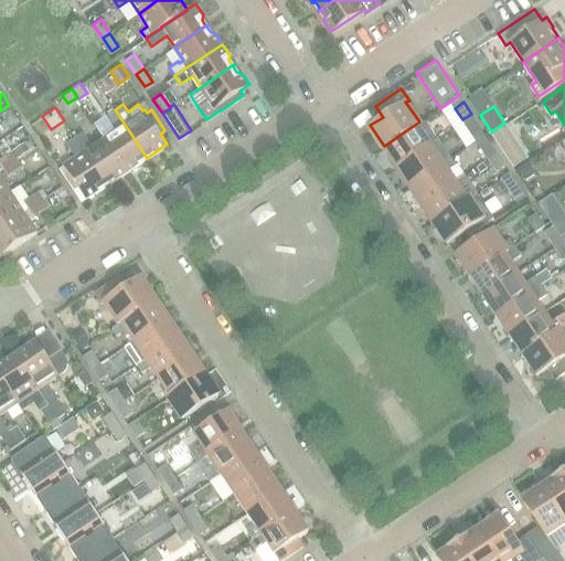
[(115,128),(104,137),(127,171),(147,158),(115,109),(106,115),(115,128)]
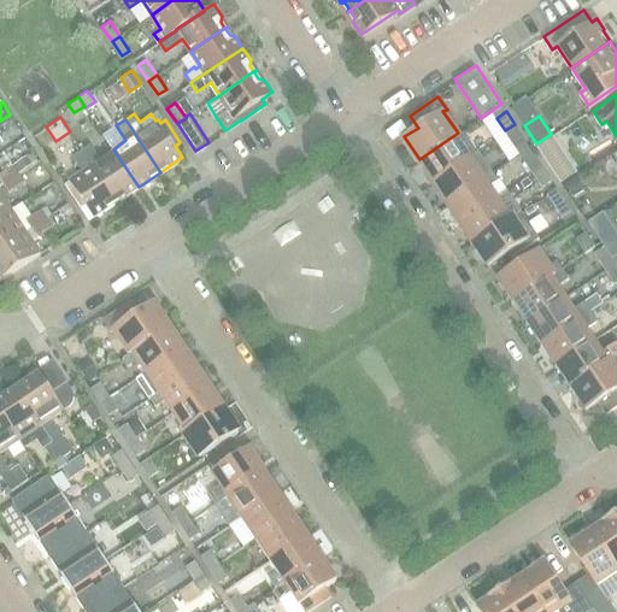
[(515,124),(505,130),(515,145),(524,137),(515,124)]
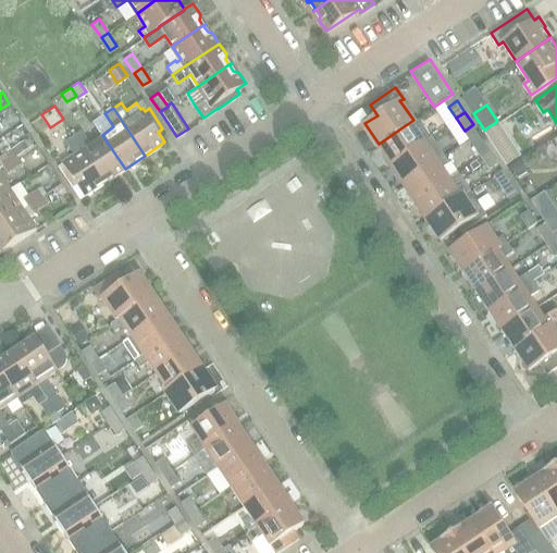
[(391,162),(422,140),(431,135),(419,118),(413,121),(413,120),(379,144),(391,162)]
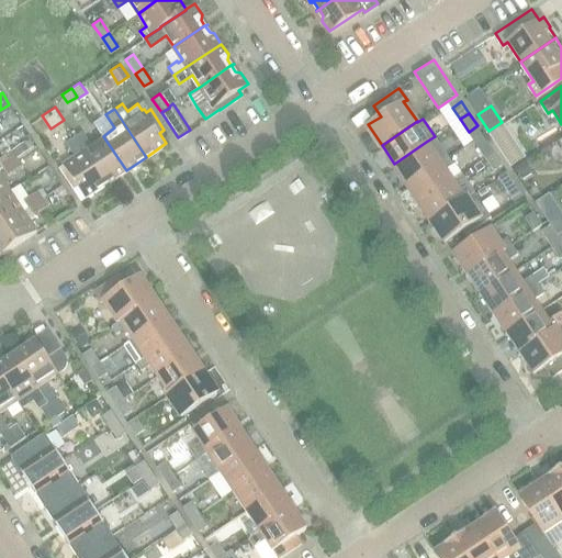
[(82,130),(75,135),(107,183),(126,170),(103,136),(91,143),(82,130)]
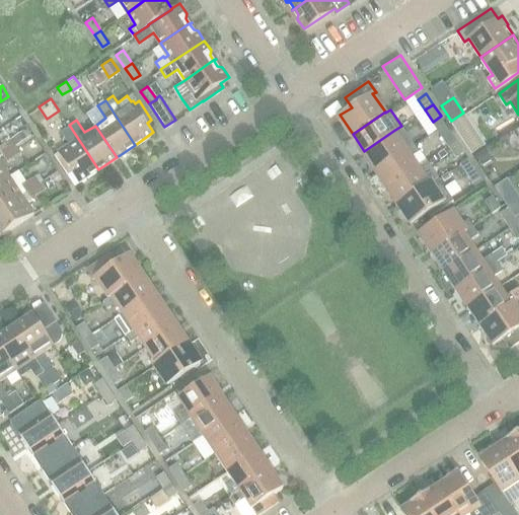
[(98,169),(69,125),(61,130),(69,142),(58,149),(79,181),(98,169)]
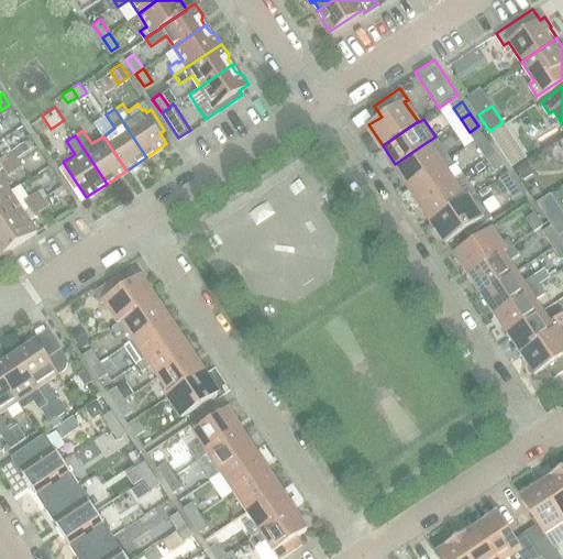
[(478,144),(486,157),(495,151),(487,139),(478,144)]
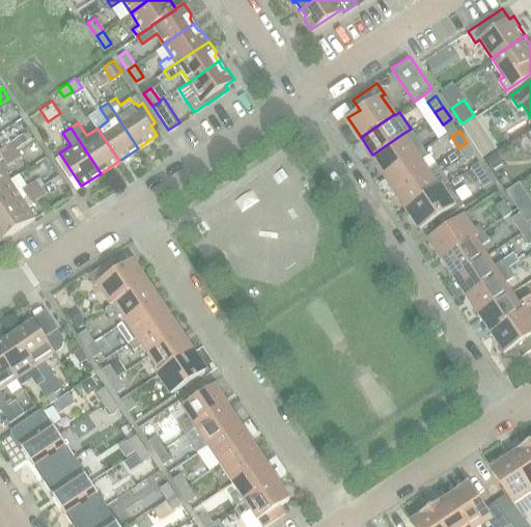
[(22,133),(10,140),(11,141),(15,147),(27,139),(22,133)]
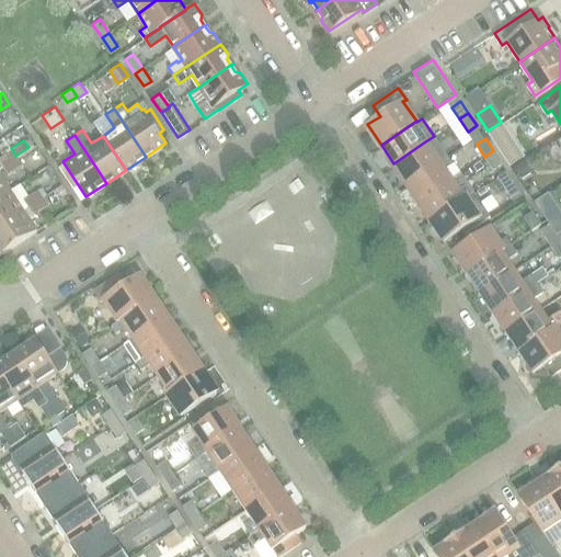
[(393,163),(407,182),(438,160),(425,141),(393,163)]
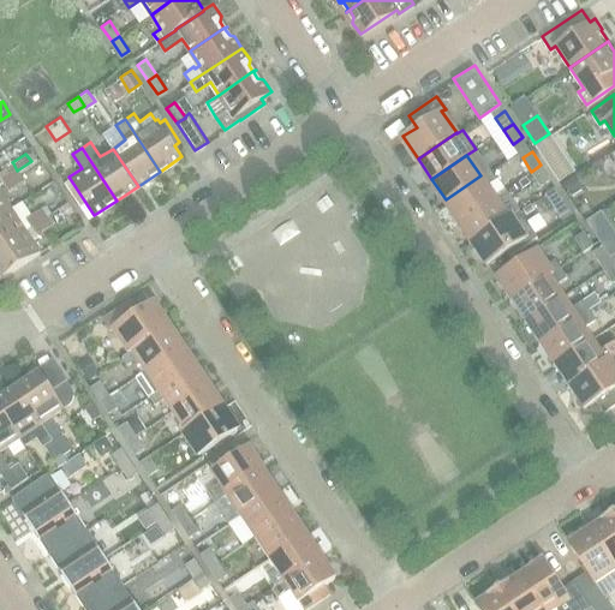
[(0,181),(3,180),(17,171),(13,163),(0,171),(0,181)]
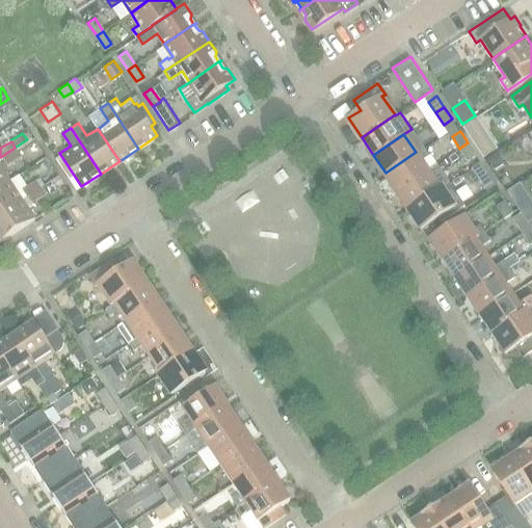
[(468,142),(459,149),(467,160),(475,154),(468,142)]
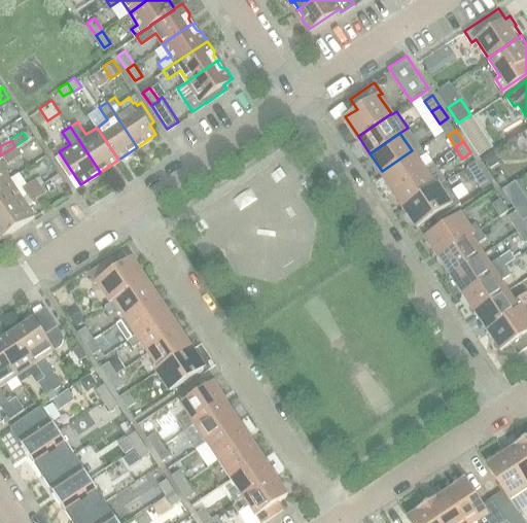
[(382,171),(393,188),(423,168),(417,158),(425,151),(421,144),(412,150),(382,171)]
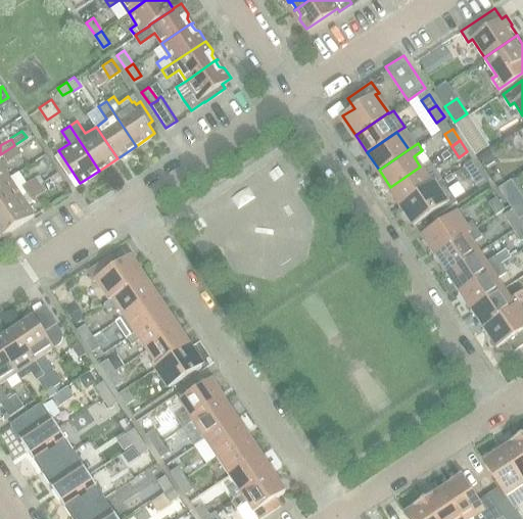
[(14,145),(2,153),(7,160),(20,153),(14,145)]
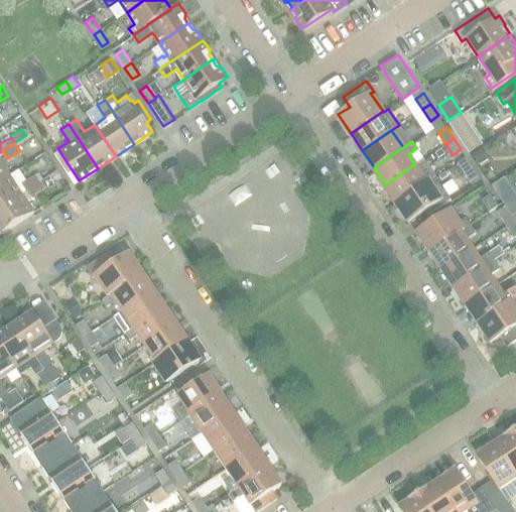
[(480,147),(471,153),(477,163),(486,157),(480,147)]
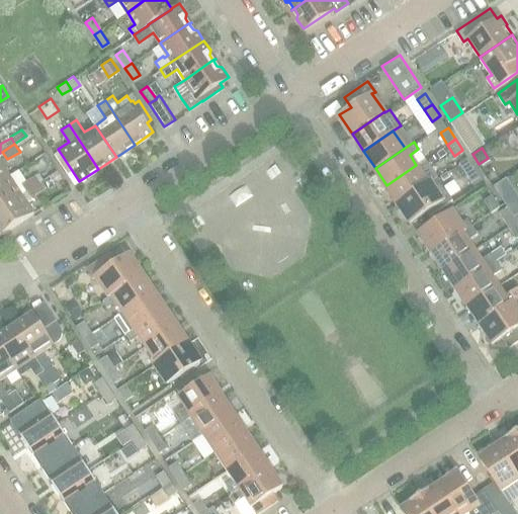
[(466,173),(473,184),(482,178),(466,156),(458,162),(466,173)]
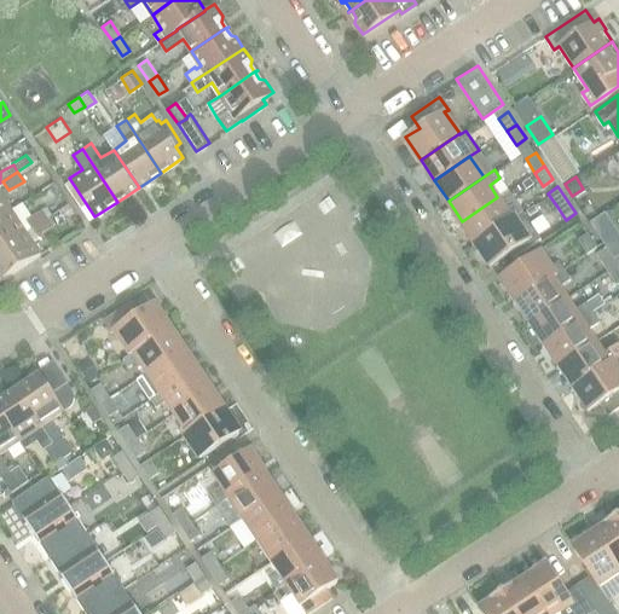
[(0,213),(10,206),(0,190),(0,213)]
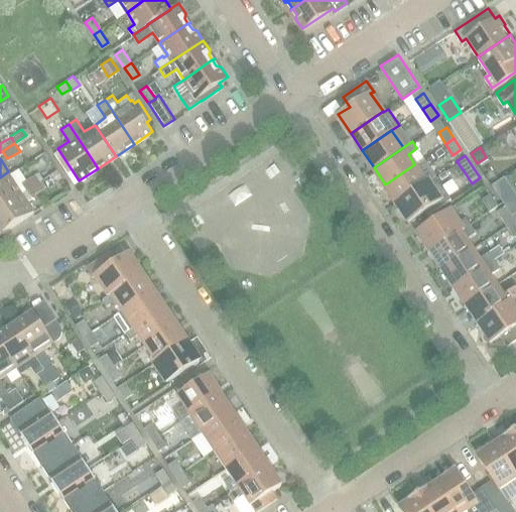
[(385,184),(396,202),(436,175),(424,158),(414,164),(385,184)]
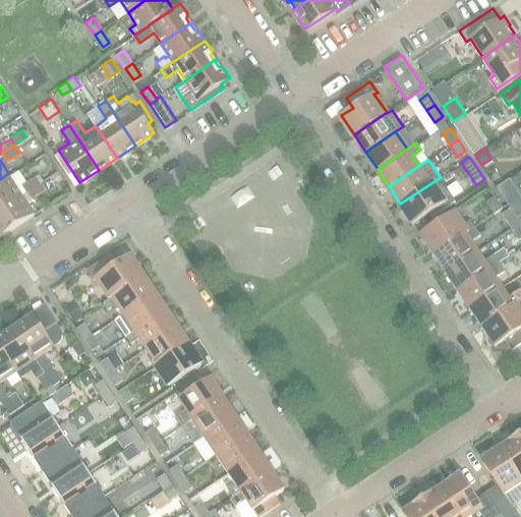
[(0,179),(0,208),(39,180),(36,175),(22,183),(16,185),(8,173),(0,179)]
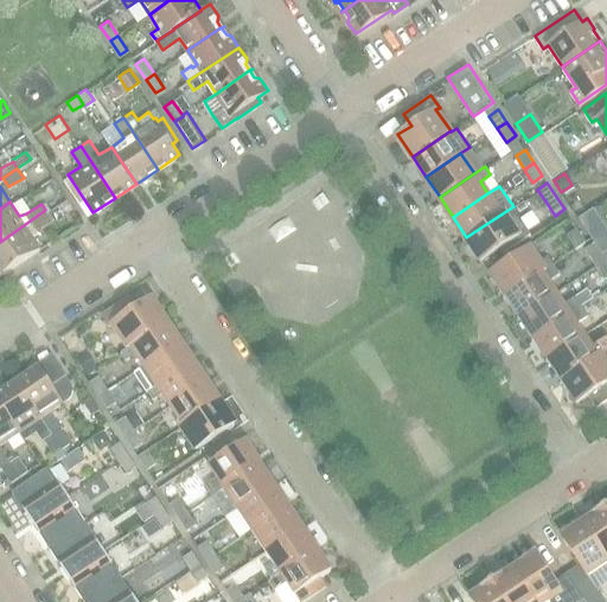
[(513,206),(466,237),(480,258),(499,247),(503,250),(530,232),(513,206)]
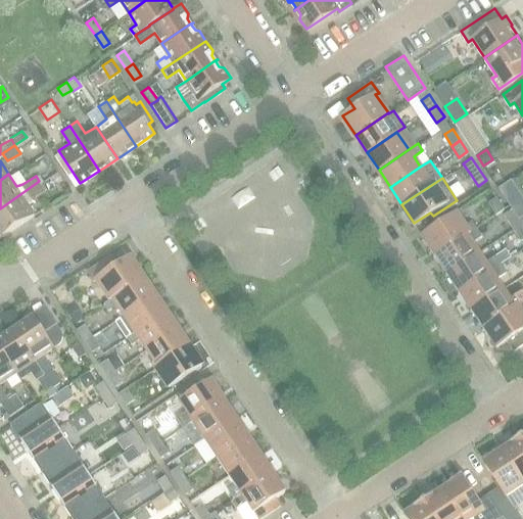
[(39,181),(0,208),(0,231),(2,235),(34,214),(27,201),(32,197),(44,189),(39,181)]
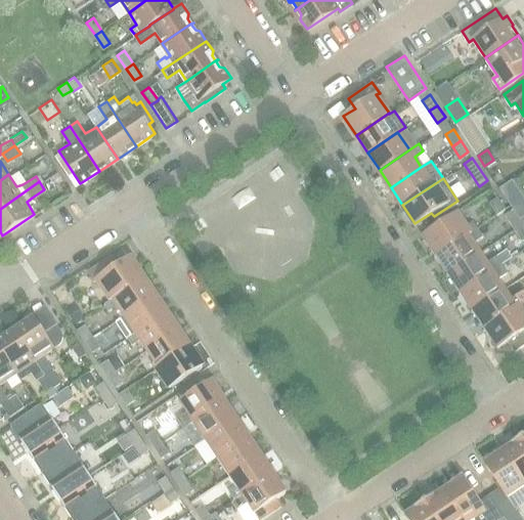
[(523,198),(521,195),(510,203),(513,208),(519,218),(523,214),(523,198)]
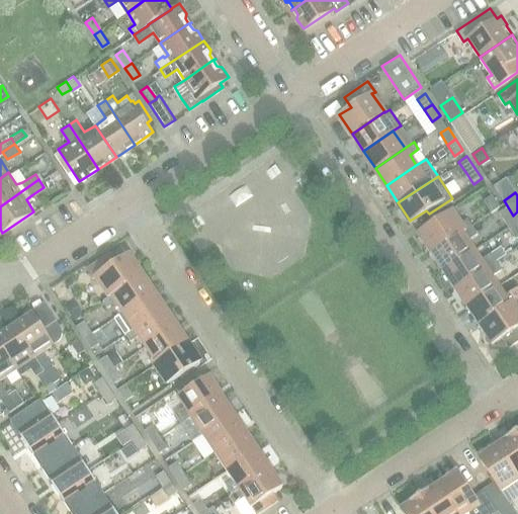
[(484,198),(491,210),(499,205),(492,193),(484,198)]
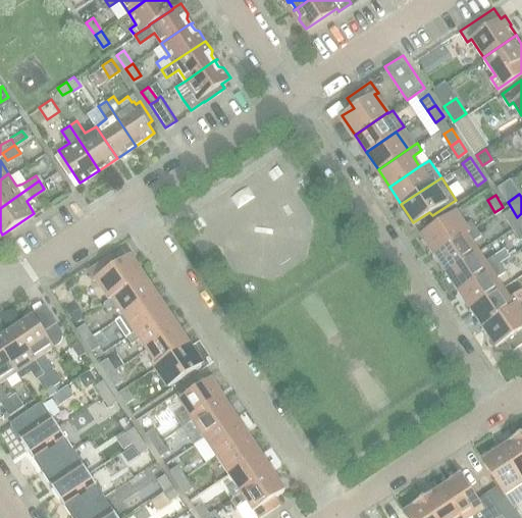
[(506,210),(503,212),(513,226),(521,221),(517,217),(511,207),(506,210)]
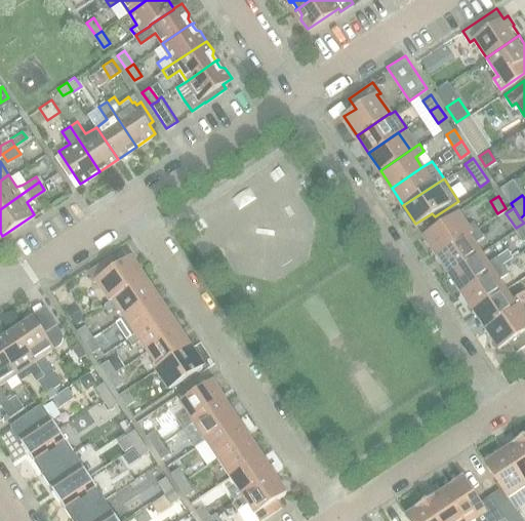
[(423,236),(436,254),(472,231),(459,211),(423,236)]
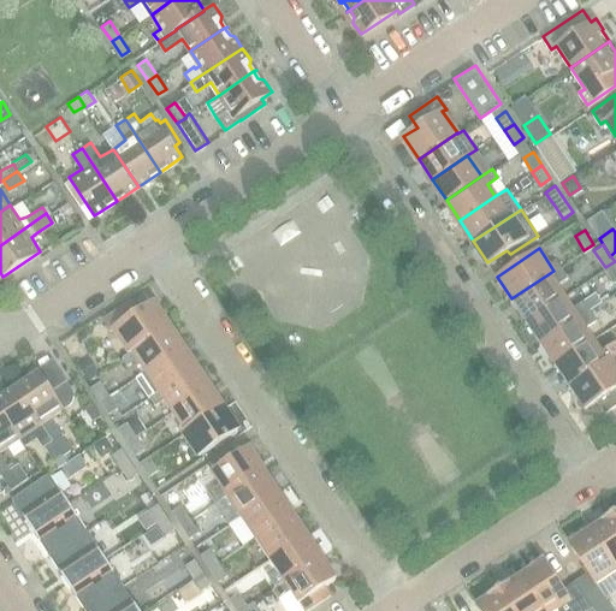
[(615,264),(615,261),(605,267),(614,280),(615,279),(615,264)]
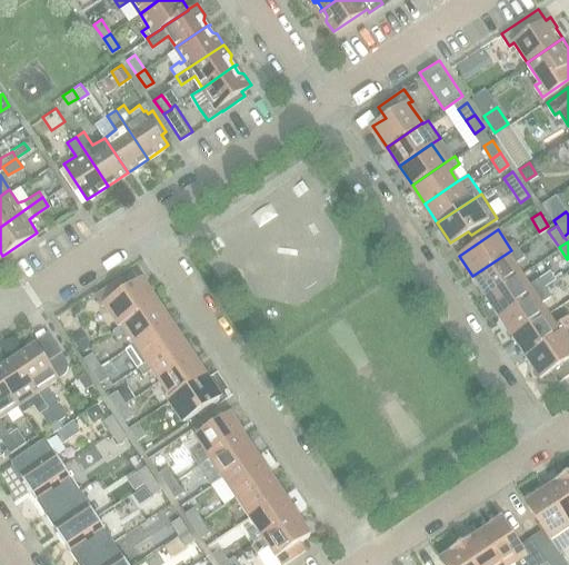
[(472,276),(486,296),(521,273),(513,263),(525,255),(518,246),(511,250),(472,276)]
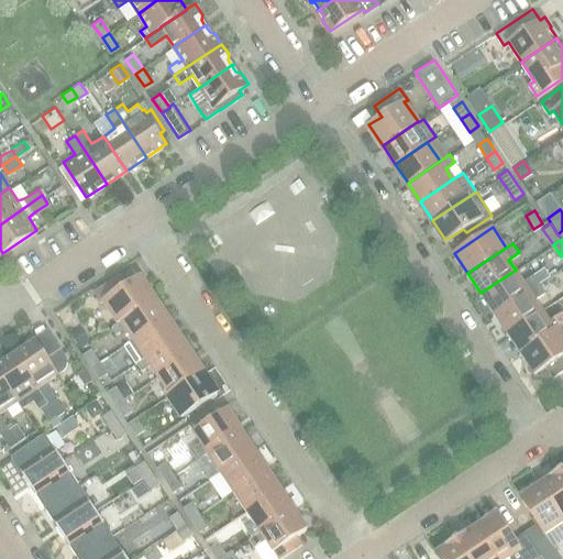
[(481,293),(494,313),(539,282),(533,273),(522,281),(516,270),(481,293)]
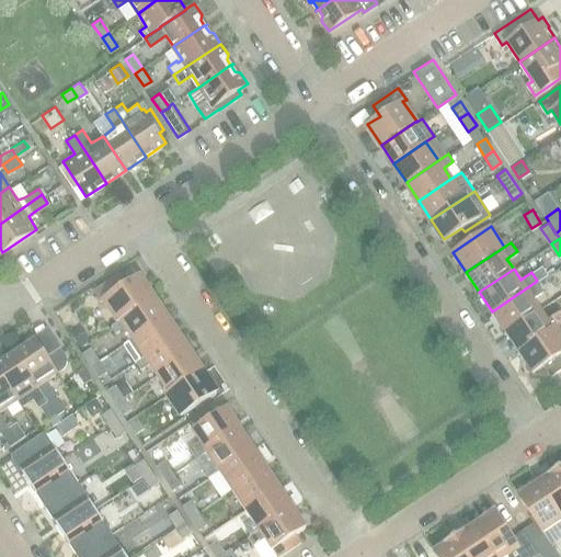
[(105,298),(118,319),(122,317),(153,296),(139,275),(127,283),(119,272),(94,290),(102,300),(105,298)]
